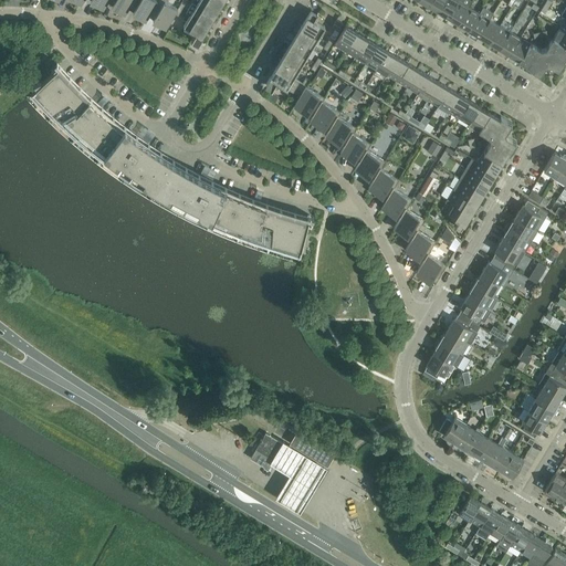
[(107,0),(107,1),(113,4),(112,7),(125,14),(128,8),(133,0),(107,0)]
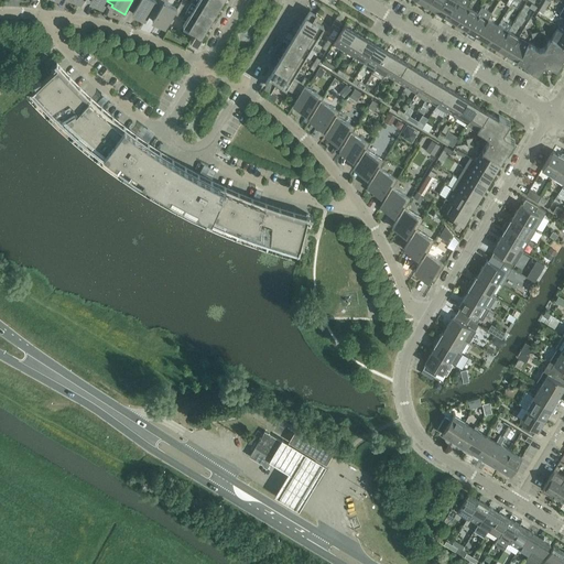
[(155,0),(132,0),(128,8),(133,11),(132,13),(144,21),(148,15),(156,0),(155,0)]
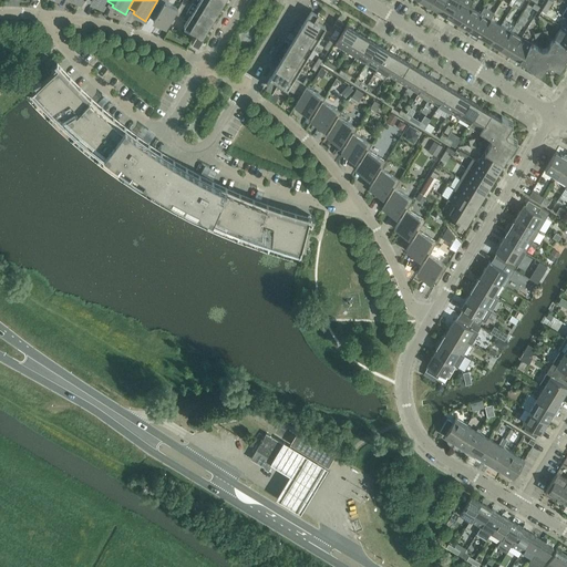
[(178,8),(164,0),(156,0),(157,0),(148,16),(155,19),(154,20),(166,28),(175,13),(178,8)]
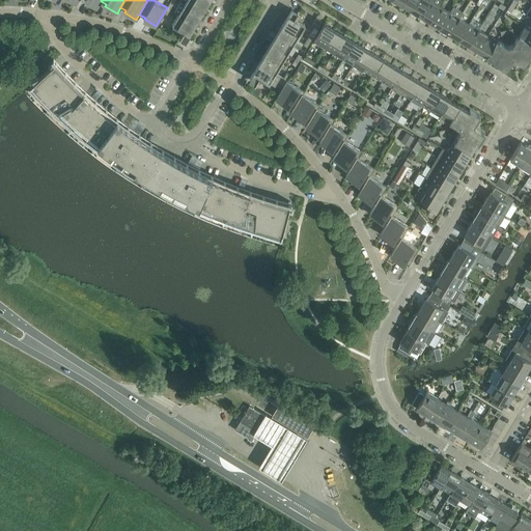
[(187,0),(185,5),(201,15),(206,5),(198,0),(187,0)]
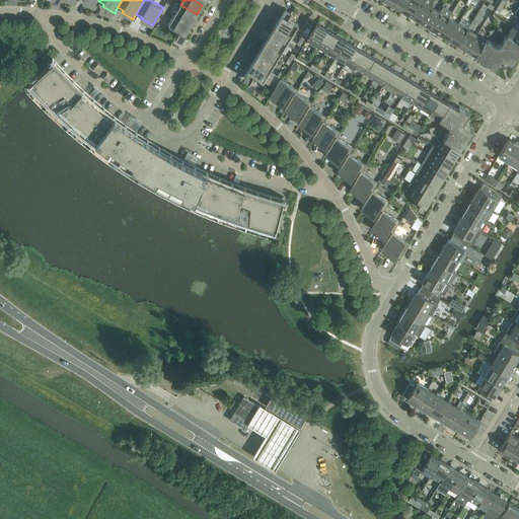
[(395,0),(392,5),(402,10),(408,0),(395,0)]
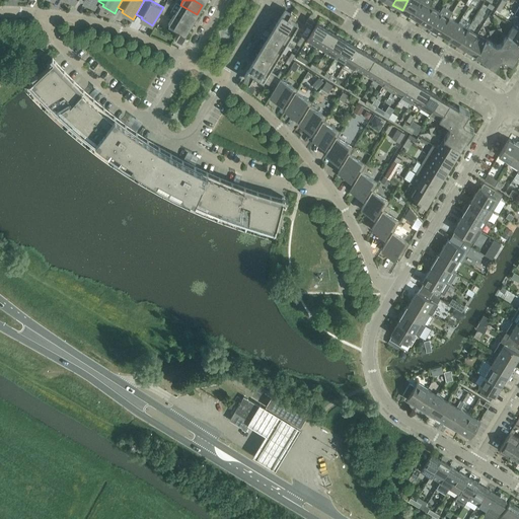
[(421,0),(408,0),(402,10),(412,16),(421,0)]
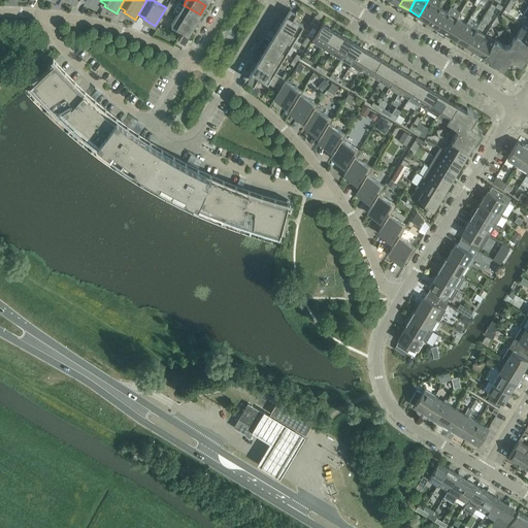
[(438,0),(428,0),(419,17),(428,23),(437,6),(441,1),(438,0)]
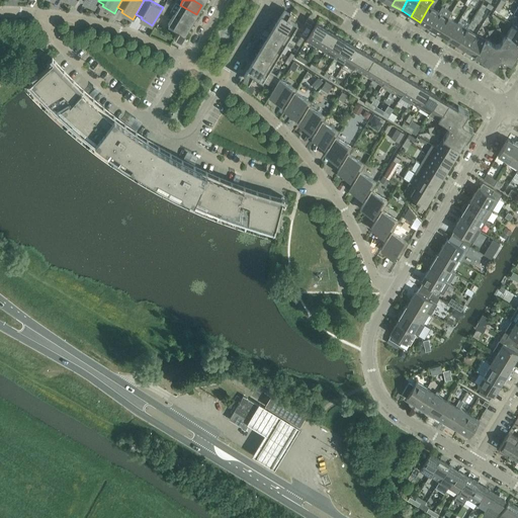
[(180,5),(176,2),(170,12),(174,14),(190,23),(196,14),(180,5)]
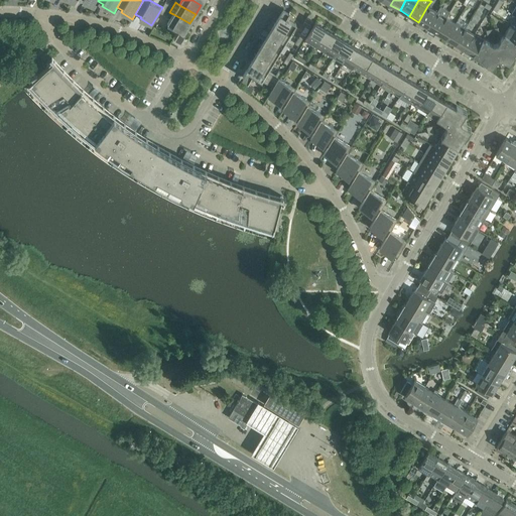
[(427,6),(418,22),(427,27),(437,12),(427,6)]
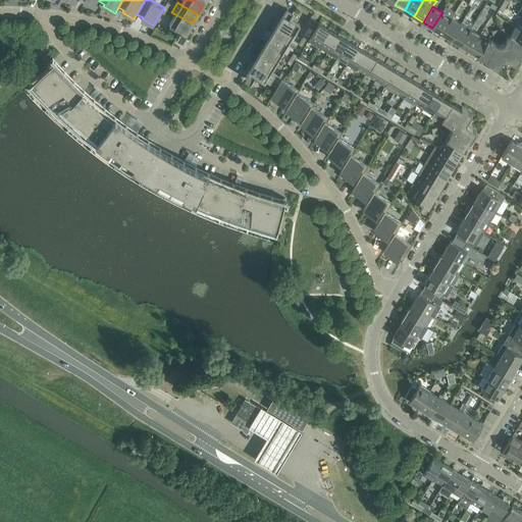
[(446,7),(442,12),(432,28),(442,34),(452,17),(455,12),(446,7)]
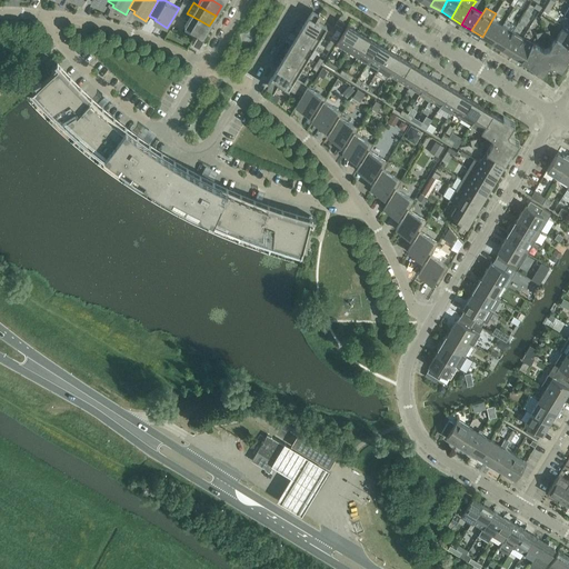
[(319,15),(312,10),(302,27),(320,38),(327,27),(316,20),(319,15)]
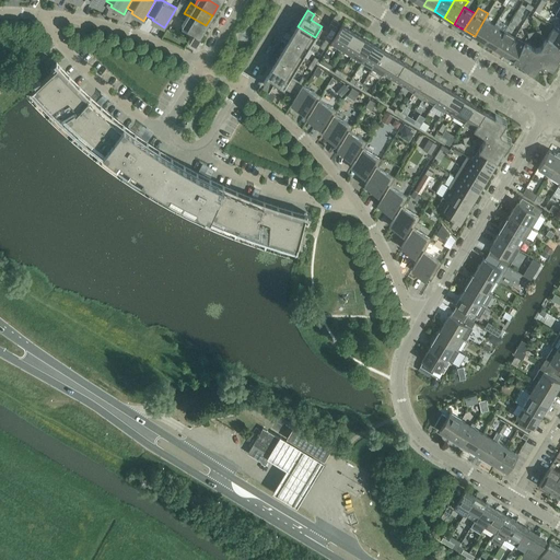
[(190,38),(196,42),(206,25),(188,15),(182,25),(194,33),(190,38)]
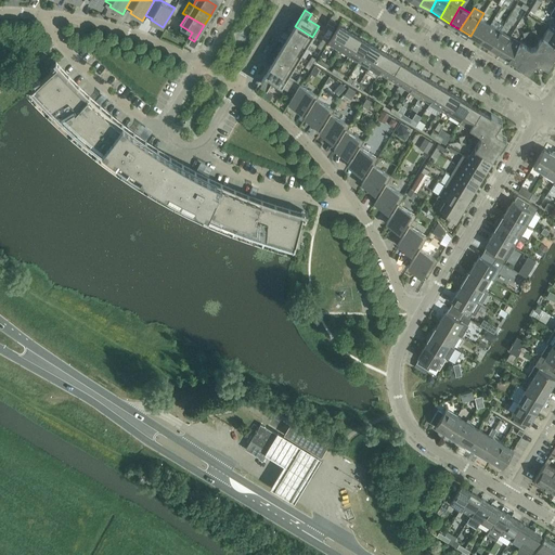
[(480,18),(470,36),(480,41),(490,25),(480,18)]
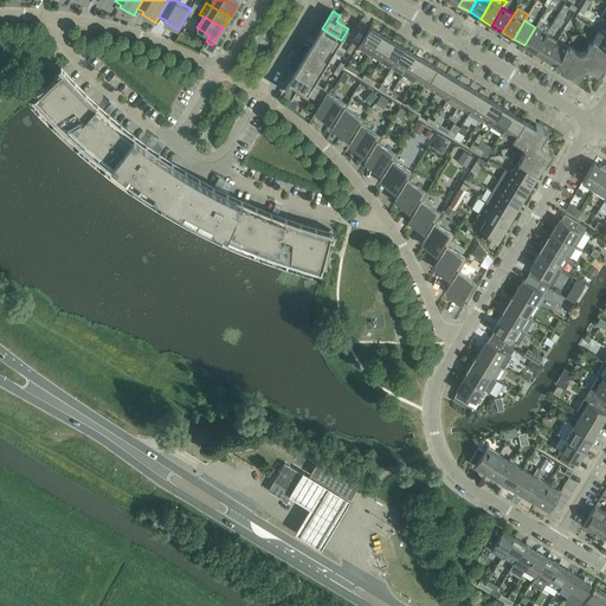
[(360,21),(356,28),(362,33),(367,25),(360,21)]
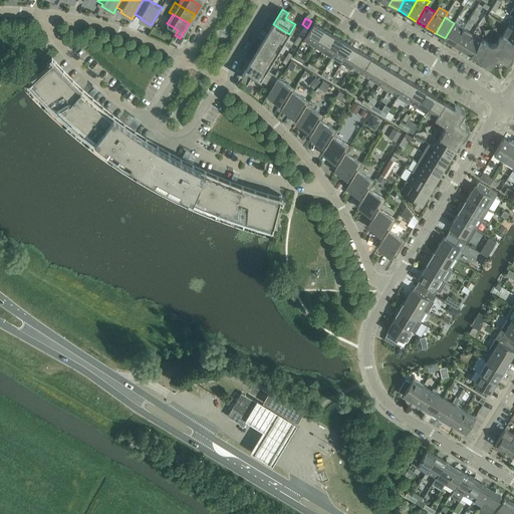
[(314,23),(304,39),(314,45),(323,29),(314,23)]
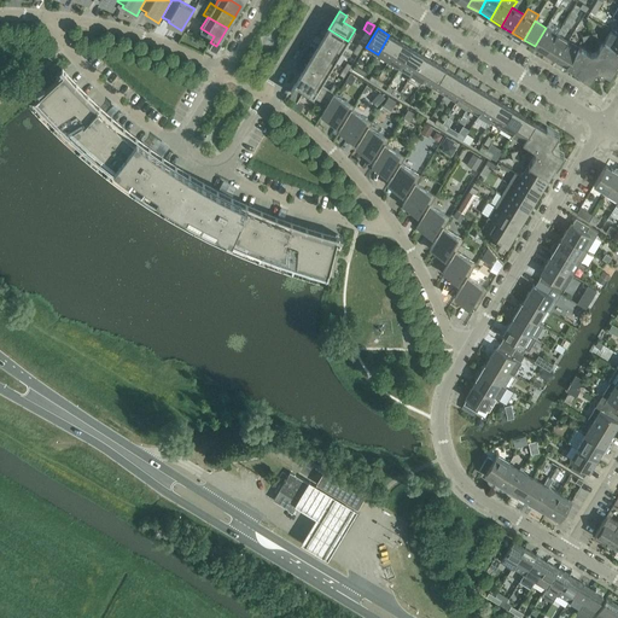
[(546,28),(535,46),(546,53),(557,35),(546,28)]
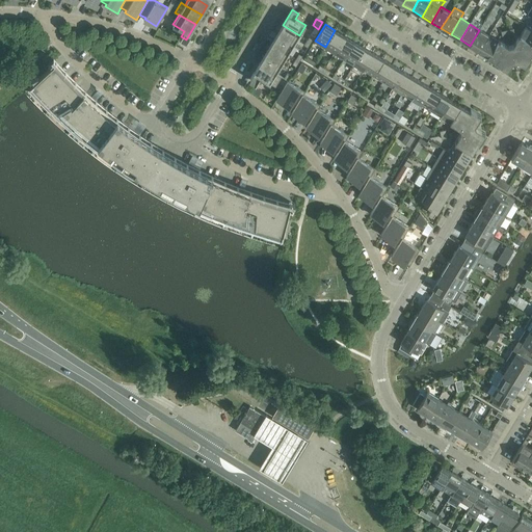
[(299,35),(283,25),(277,34),(294,45),(299,35)]
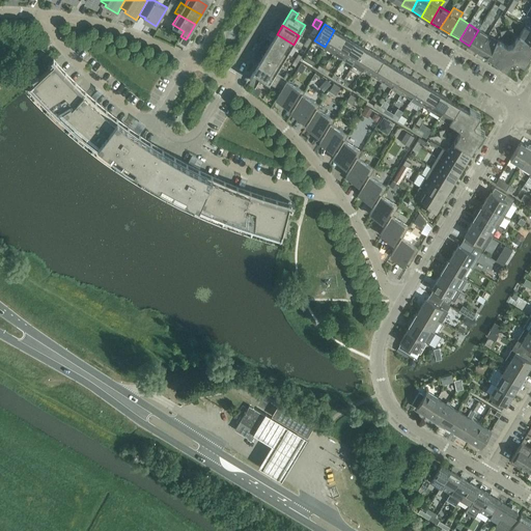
[(530,29),(525,26),(520,35),(520,36),(530,43),(530,29)]
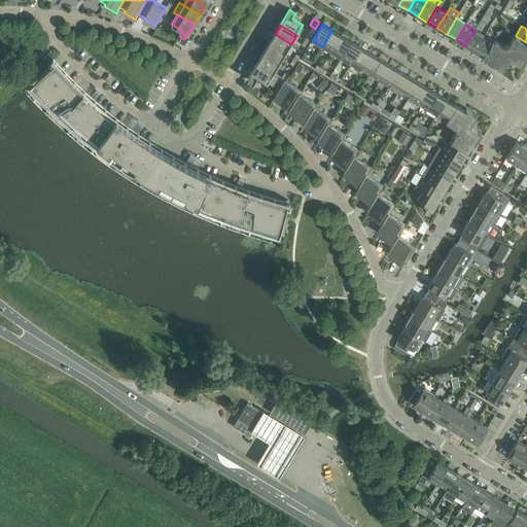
[(331,30),(322,46),(331,51),(342,35),(331,30)]
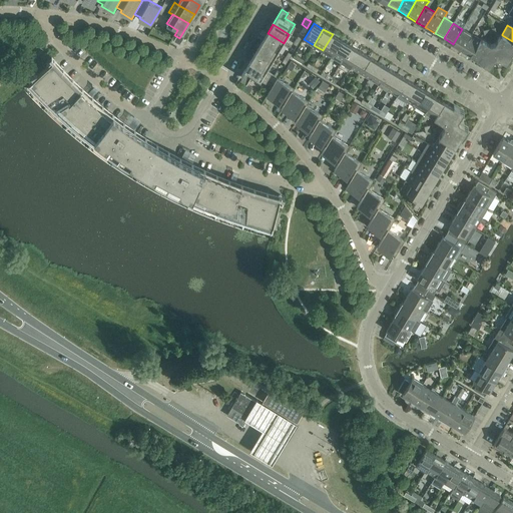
[(462,29),(453,44),(462,50),(472,34),(462,29)]
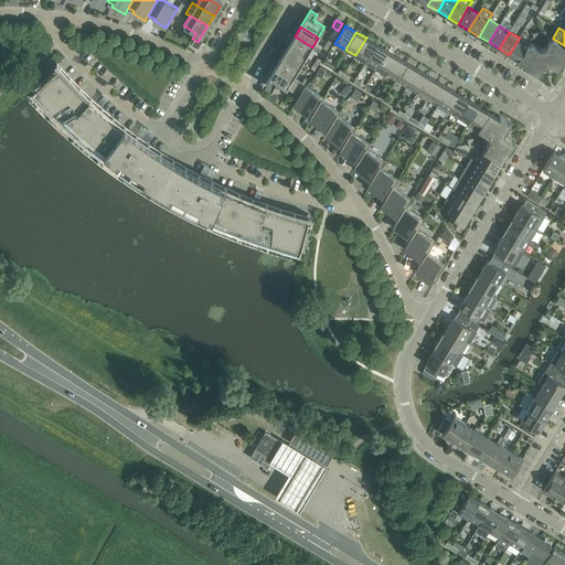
[(312,48),(295,36),(288,46),(306,57),(312,48)]
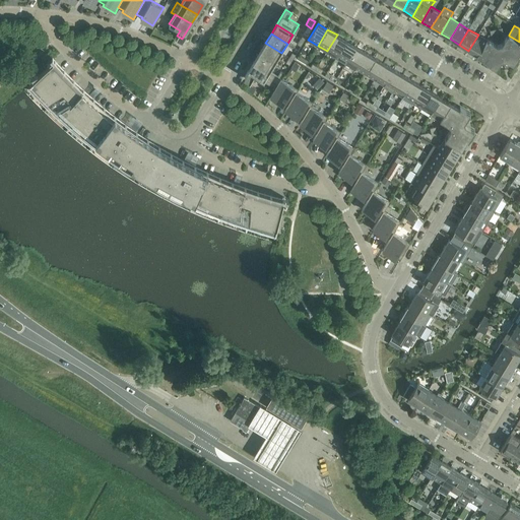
[(337,35),(327,51),(336,57),(346,41),(337,35)]
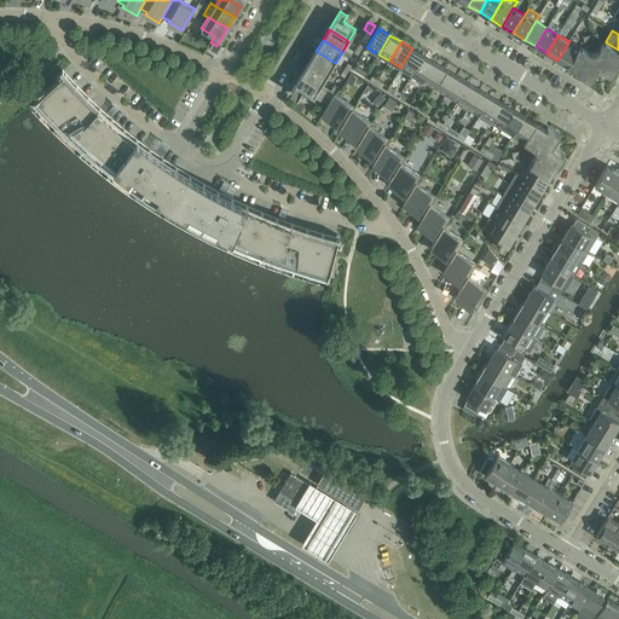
[(580,48),(579,47),(570,41),(557,61),(568,67),(580,48)]
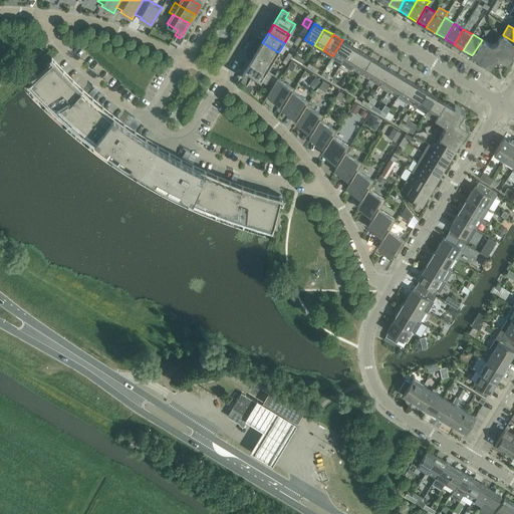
[(482,38),(481,39),(482,40),(472,55),(482,61),(481,62),(491,67),(495,60),(500,59),(508,63),(513,53),(513,50),(513,41),(503,35),(503,34),(502,34),(496,43),(492,44),(482,38)]
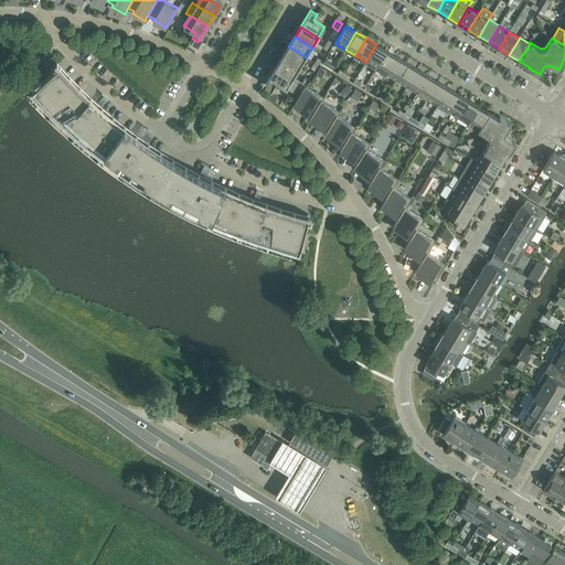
[(376,44),(365,62),(375,68),(386,50),(376,44)]
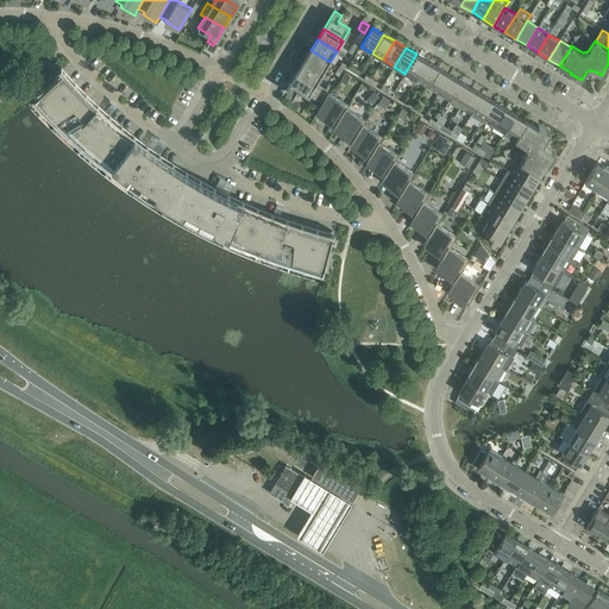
[(330,62),(311,50),(303,61),(322,73),(330,62)]
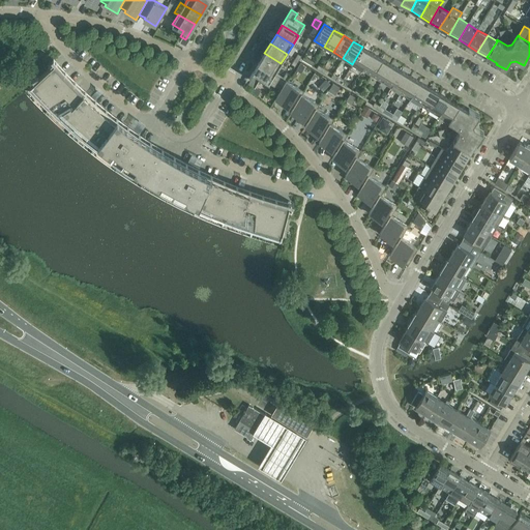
[(362,47),(352,64),(362,69),(372,53),(362,47)]
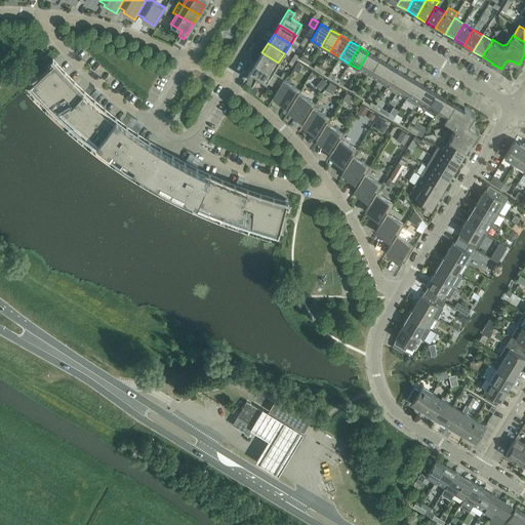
[(278,63),(261,52),(256,63),(273,73),(278,63)]
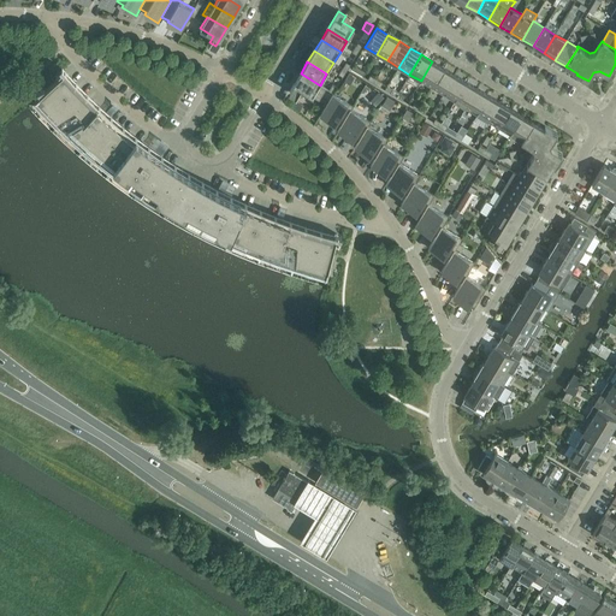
[(432,61),(421,81),(432,88),(444,69),(432,61)]
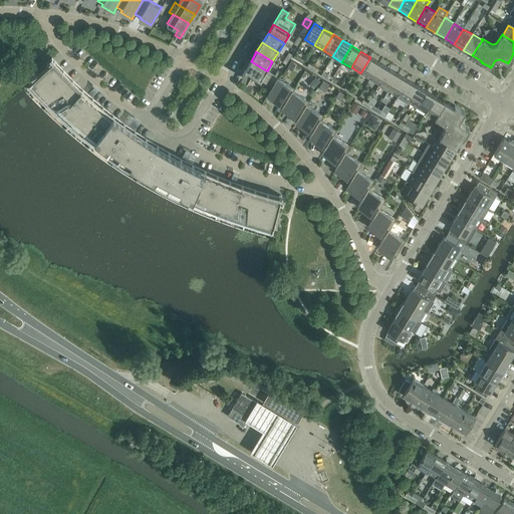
[(304,60),(295,54),(293,58),(302,63),(304,60)]
